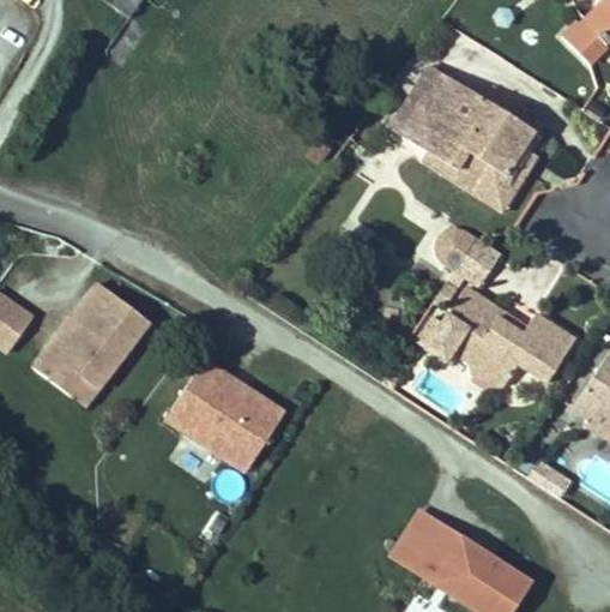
[(116,0),(113,5),(132,18),(144,0),(116,0)]
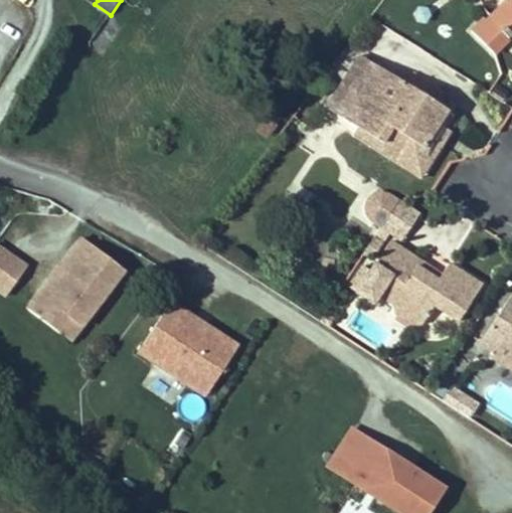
[(508,0),(490,19),(487,16),(474,29),(496,51),(511,36),(511,0),(508,0)]
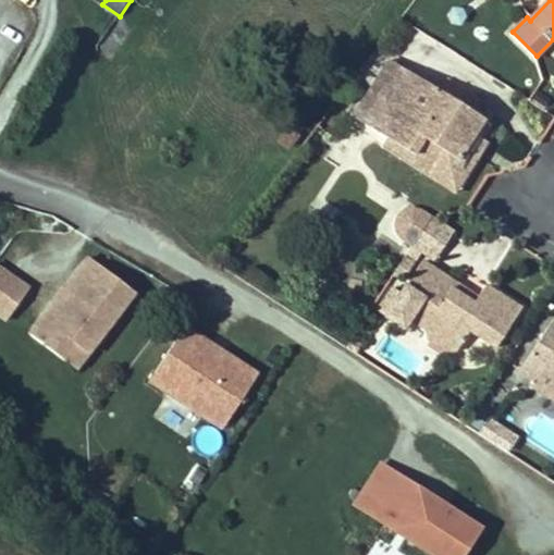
[(465,23),(469,15),(466,7),(457,5),(451,13),(455,22),(465,23)]
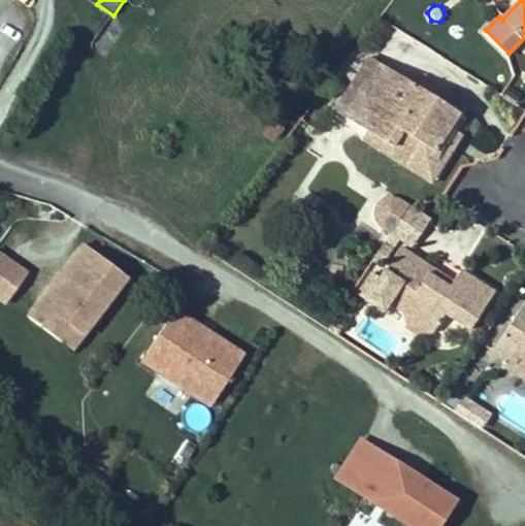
[(354,120),(388,65),(369,54),(335,108),(354,120)]
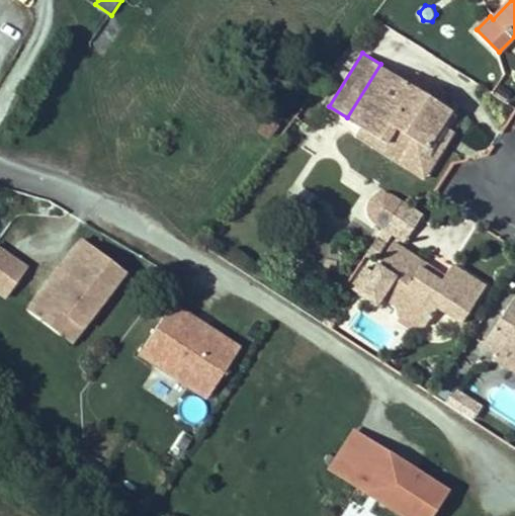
[(449,129),(458,114),(380,64),(347,117),(362,127),(431,171),(441,155),(439,146),(449,129)]
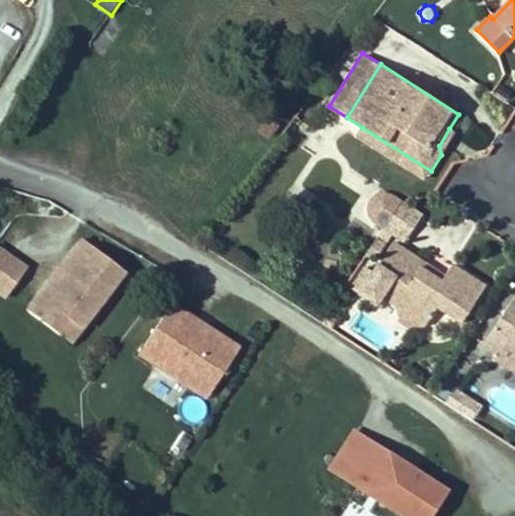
[(261,130),(267,135),(277,123),(271,117),(261,130)]
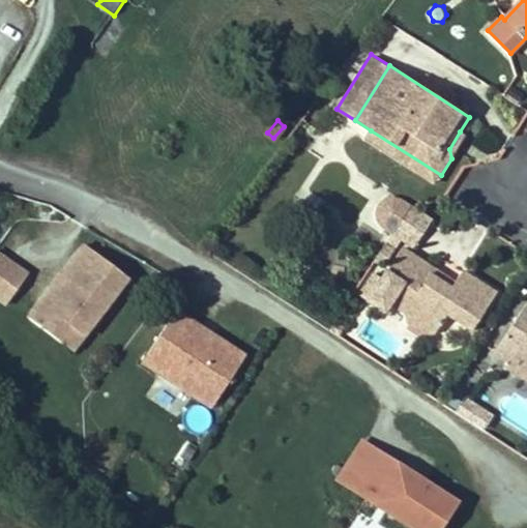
[(441,175),(371,130),(364,139),(436,183),(441,175)]
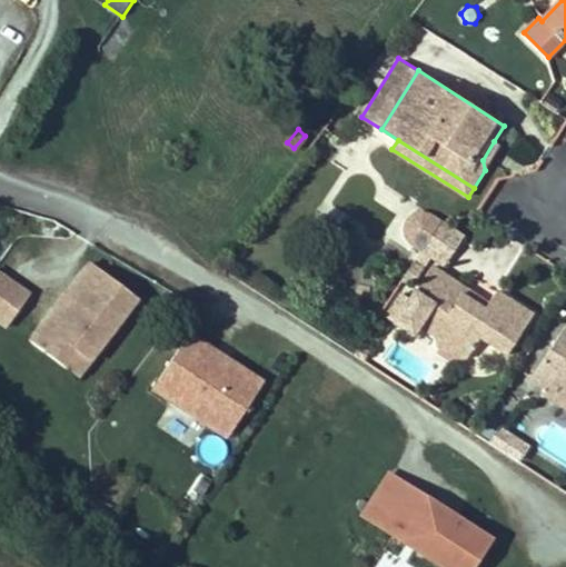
[(485,170),(500,146),(494,141),(483,160),(485,170)]
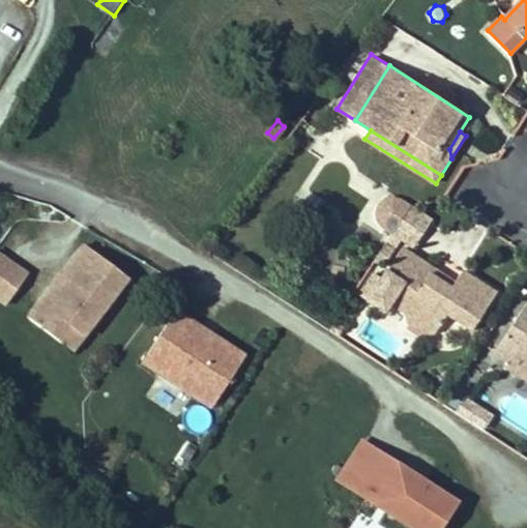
[(414,205),(404,198),(397,196),(386,198),(380,204),(378,211),(379,222),(384,228),(394,234),(396,232),(414,205)]
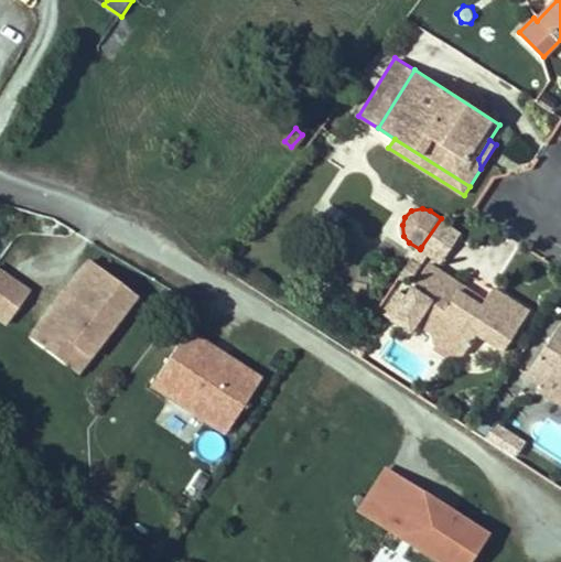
[(439,259),(457,231),(441,218),(421,247),(431,254),(439,259)]
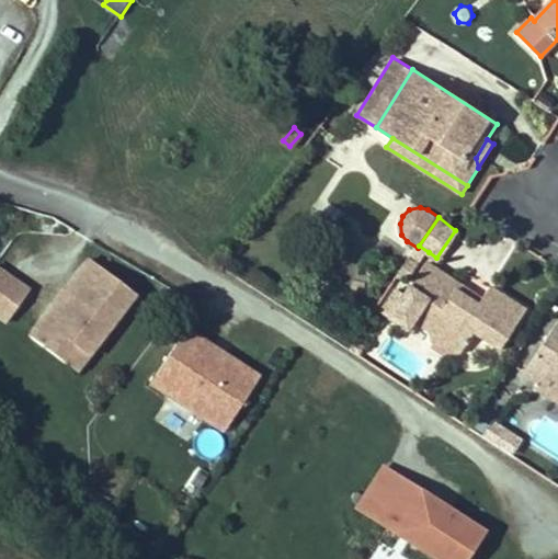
[(418,266),(429,252),(419,246),(418,248),(409,261),(418,266)]
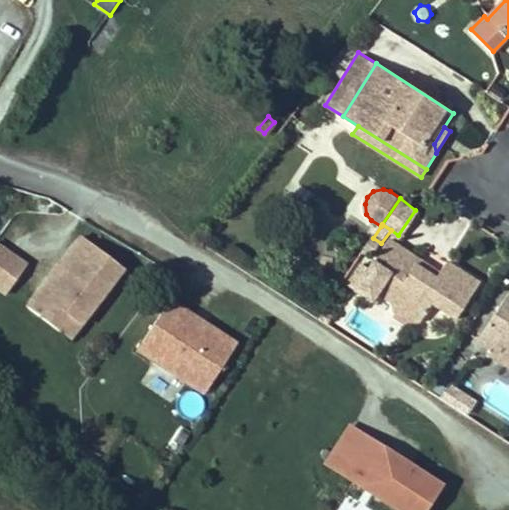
[(84,235),(41,292),(83,323),(126,267),(84,235)]
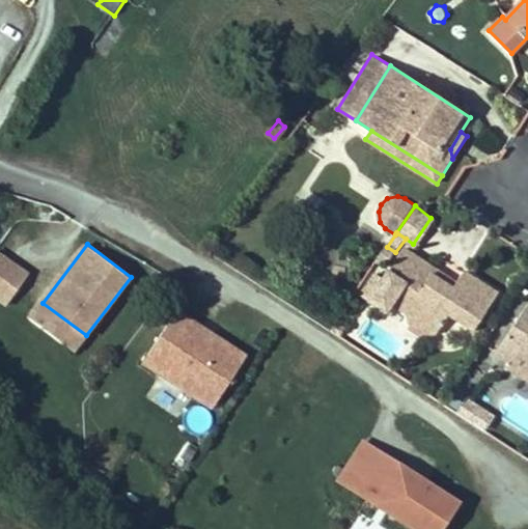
[(475,330),(499,293),(465,271),(457,282),(453,288),(432,274),(435,268),(405,247),(389,272),(407,283),(393,303),(410,313),(411,322),(429,333),(436,332),(448,313),(475,330)]
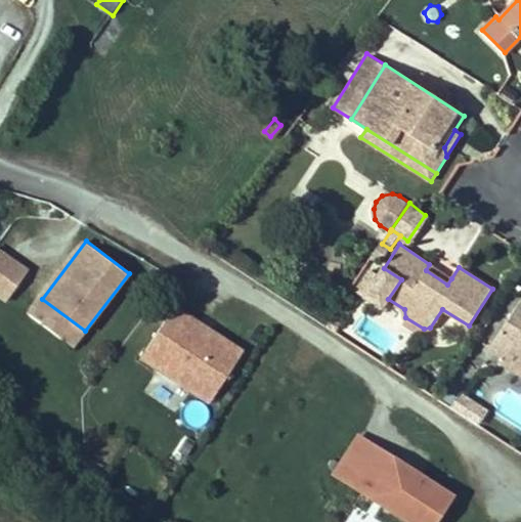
[(25,267),(0,253),(0,294),(6,298),(25,267)]
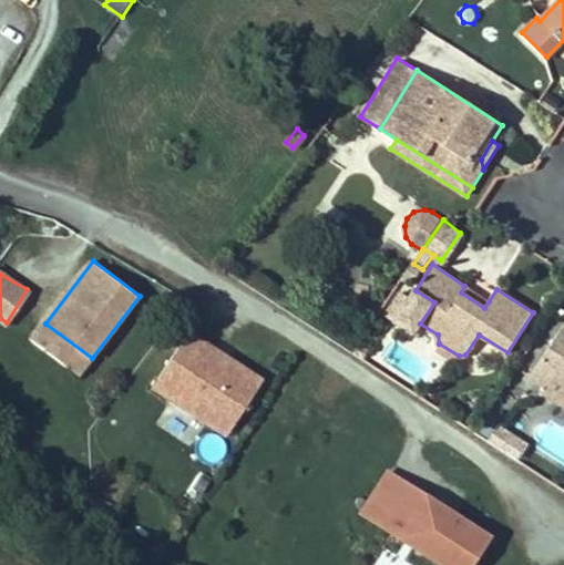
[(489,301),(464,286),(461,293),(484,308),(489,301)]
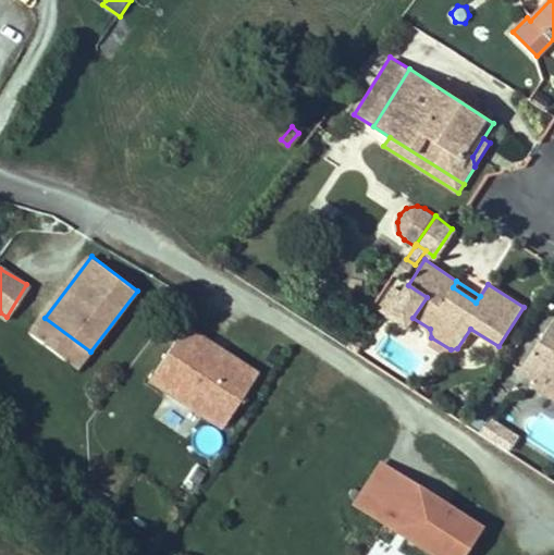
[(408,285),(388,315),(406,328),(413,318),(427,297),(408,285)]
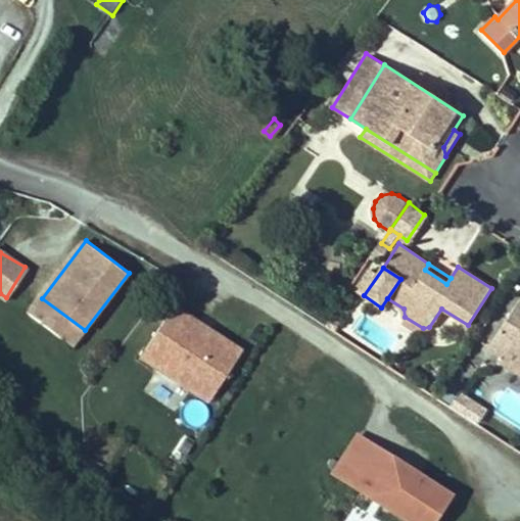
[(519,303),(491,345),(507,354),(513,344),(519,348),(519,303)]
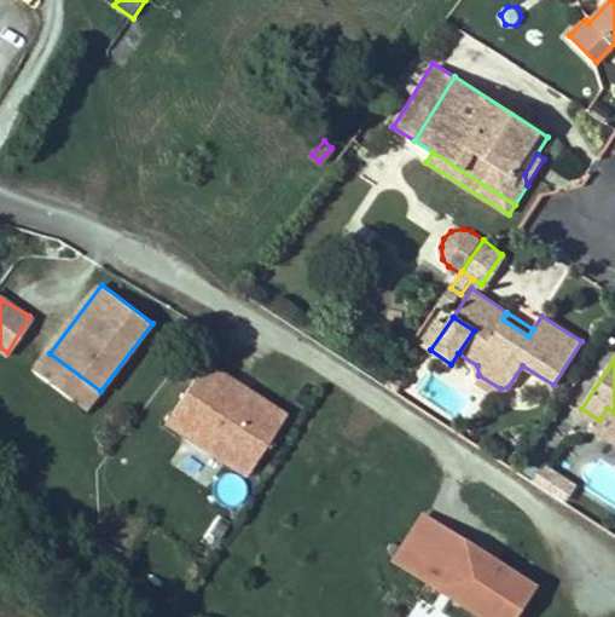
[(208,361),(169,422),(190,437),(197,426),(256,465),(289,414),(208,361)]
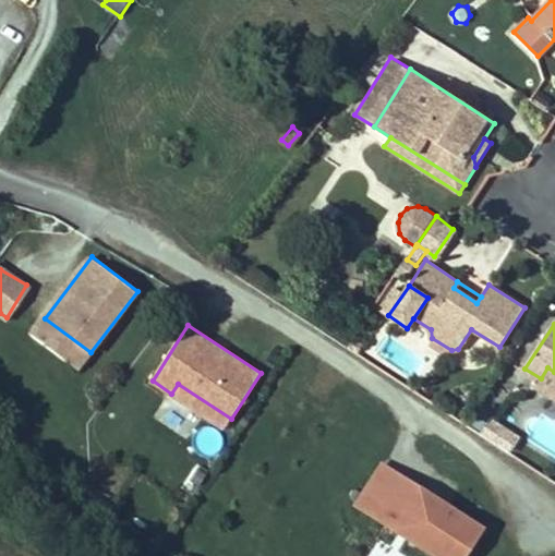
[(554,372),(547,367),(541,378),(533,390),(554,403),(554,372)]
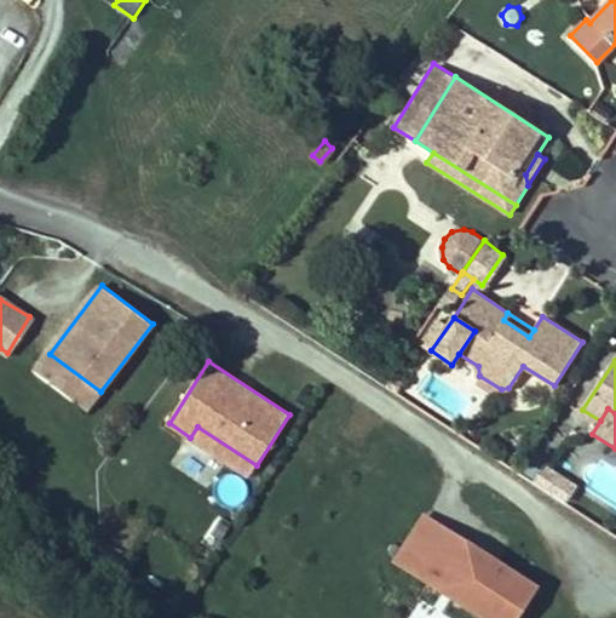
[(251,476),(257,465),(197,427),(190,438),(251,476)]
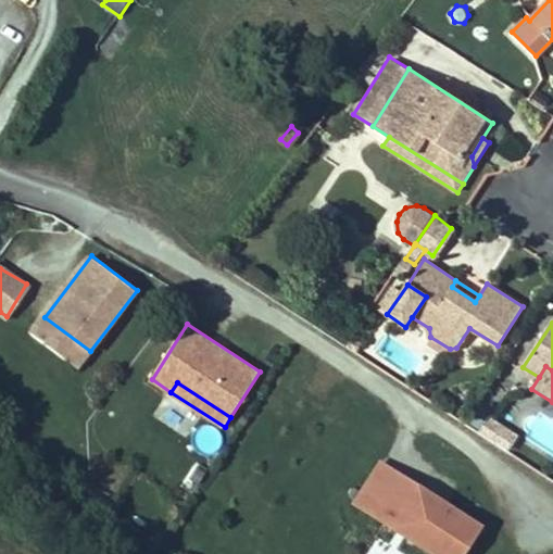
[(522,438),(494,419),(485,435),(512,452),(522,438)]
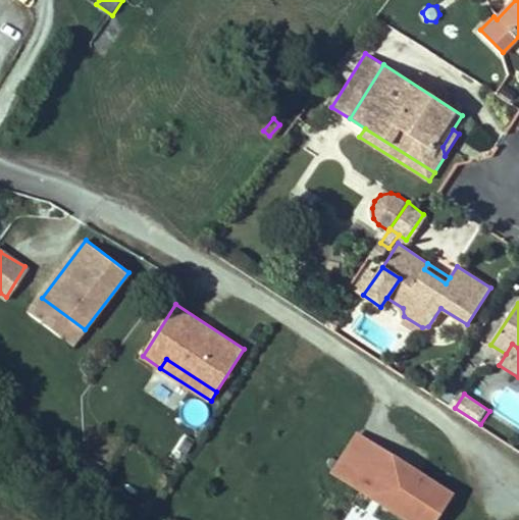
[(373,446),(358,435),(343,459),(358,469),(373,446)]
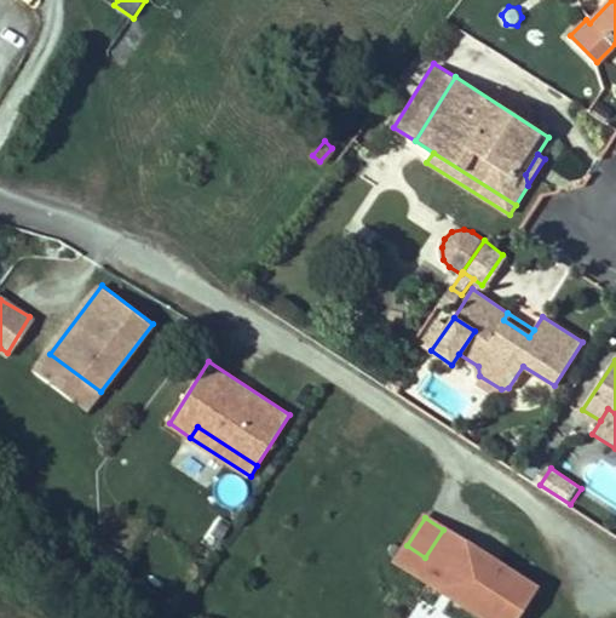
[(516,617),(536,587),(443,530),(425,558),(407,545),(396,562),(438,590),(450,571),(495,600),(489,610),(501,617),(516,617)]
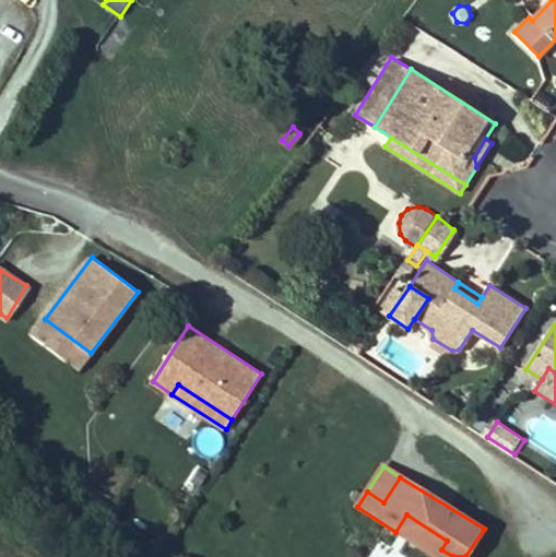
[(437,556),(452,556),(441,549),(447,541),(406,514),(395,532),(437,556)]
